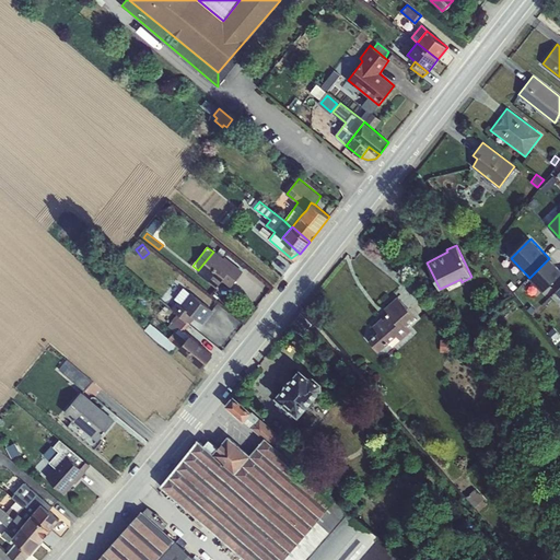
[(198,270),(197,272),(216,288),(223,279),(232,284),(243,271),(224,256),(223,257),(214,251),(213,252),(198,270)]
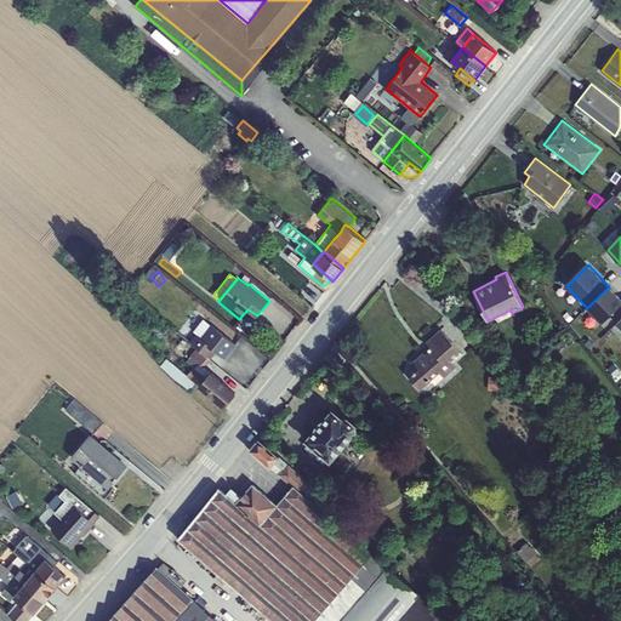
[(620,298),(609,286),(590,306),(613,329),(617,324),(620,319),(620,298)]
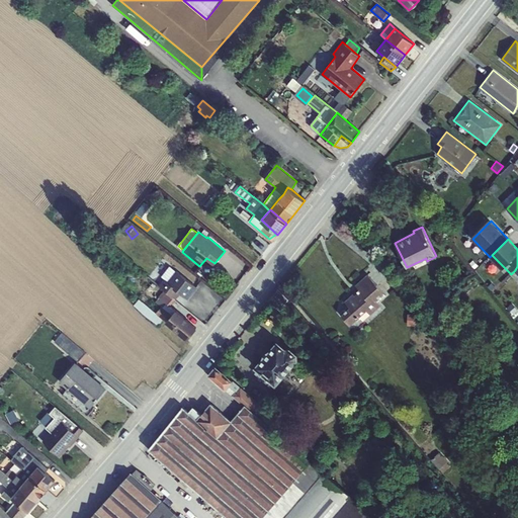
[(167,281),(176,271),(170,266),(161,276),(163,278),(167,281)]
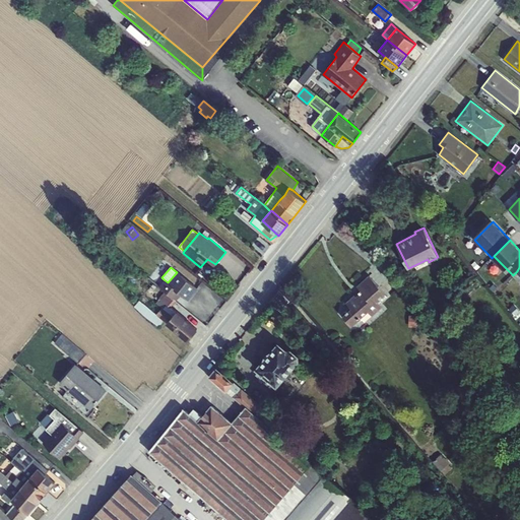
[(166,291),(176,301),(180,296),(189,300),(197,288),(177,272),(168,282),(164,279),(159,285),(166,291)]
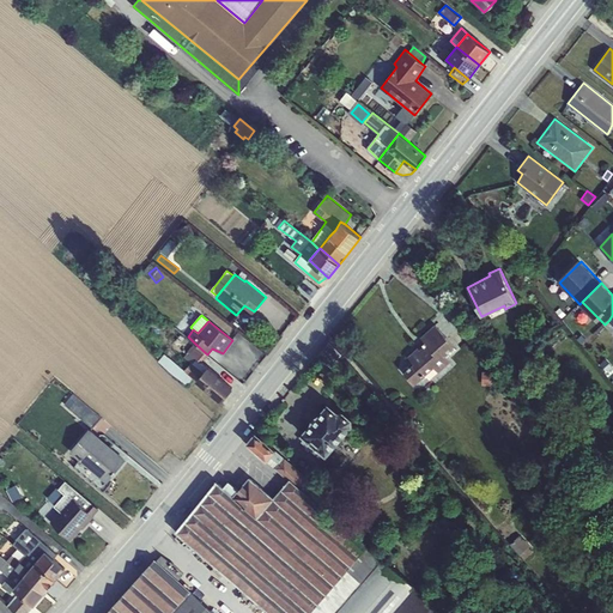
[(405,372),(414,384),(435,368),(438,372),(450,362),(445,354),(455,346),(436,325),(420,338),(424,343),(408,357),(414,363),(405,372)]
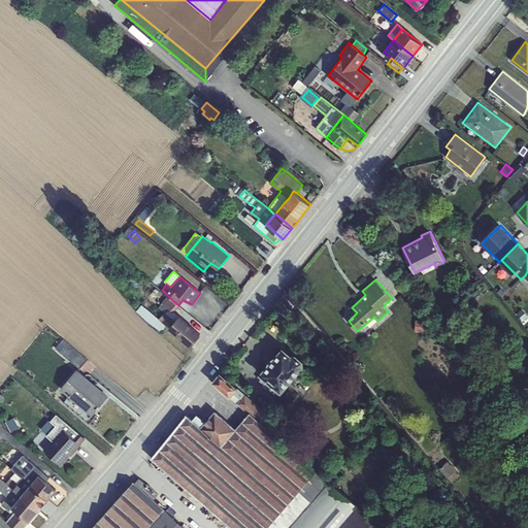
[(162,316),(171,325),(178,317),(172,312),(178,305),(168,296),(159,307),(165,311),(162,316)]
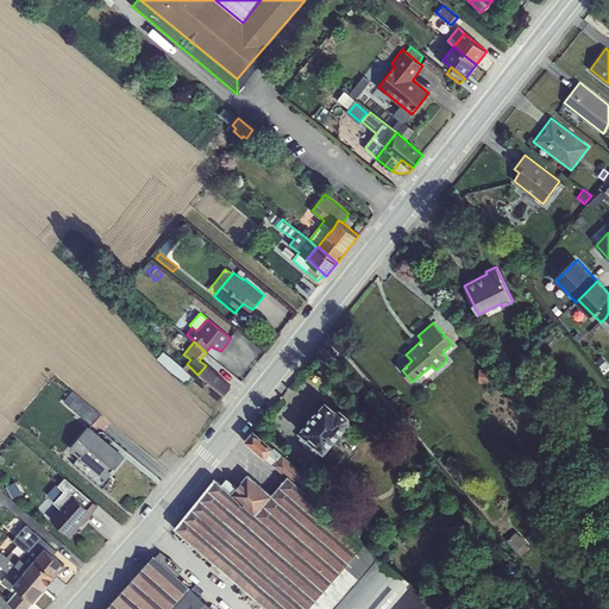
[(158,359),(189,384),(195,378),(164,352),(158,359)]
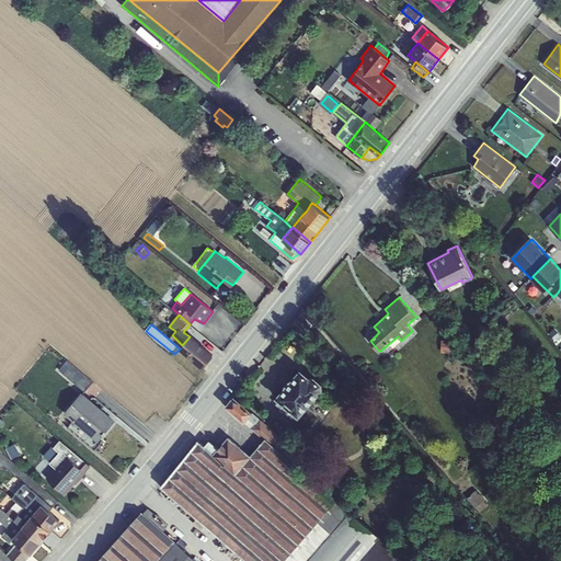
[(182,345),(180,347),(203,368),(213,356),(191,335),(190,336),(182,345)]
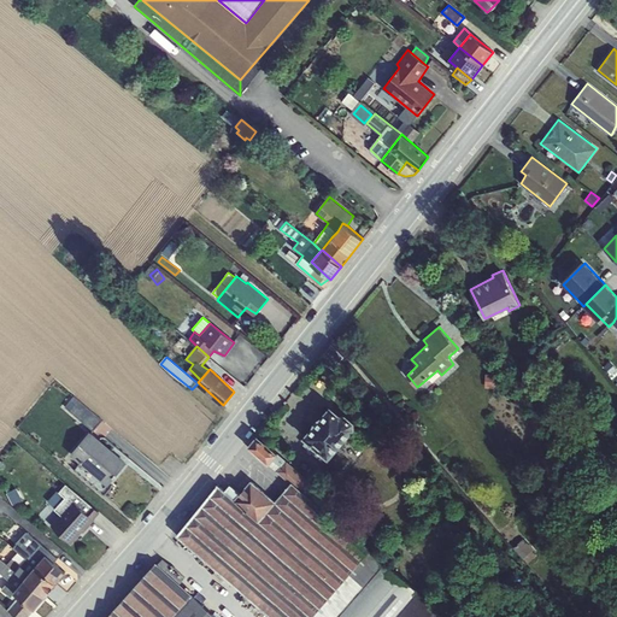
[(93,432),(103,421),(75,397),(65,407),(93,432)]
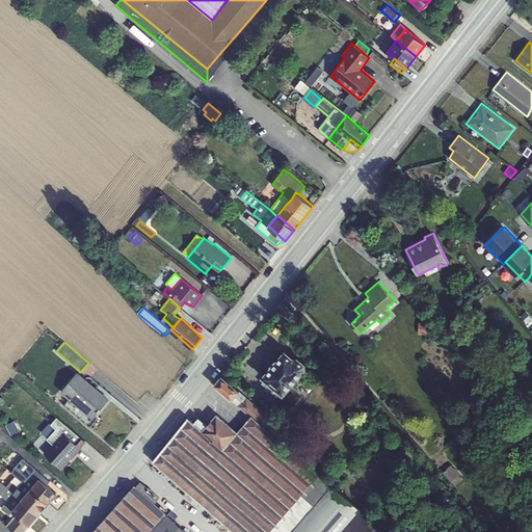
[(270,368),(262,376),(265,379),(284,395),(307,369),(306,364),(298,357),(294,357),(286,350),(277,358),(275,360),(273,362),(271,364),(270,366),(270,368)]
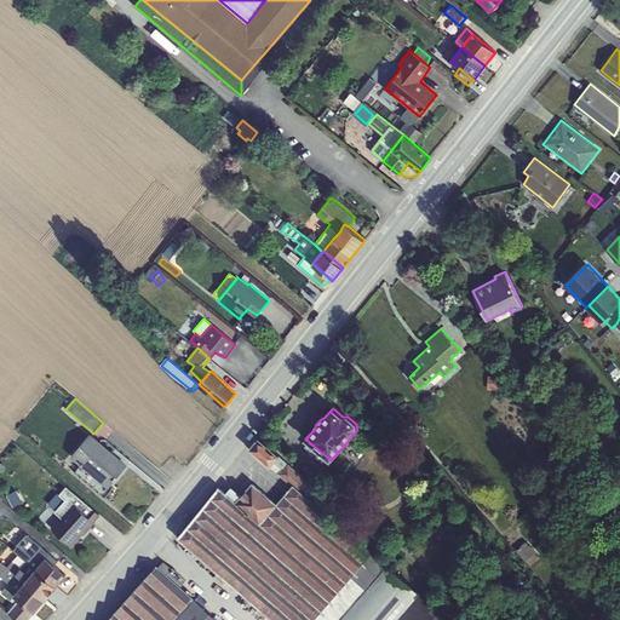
[(72,457),(108,488),(128,464),(91,432),(72,457)]
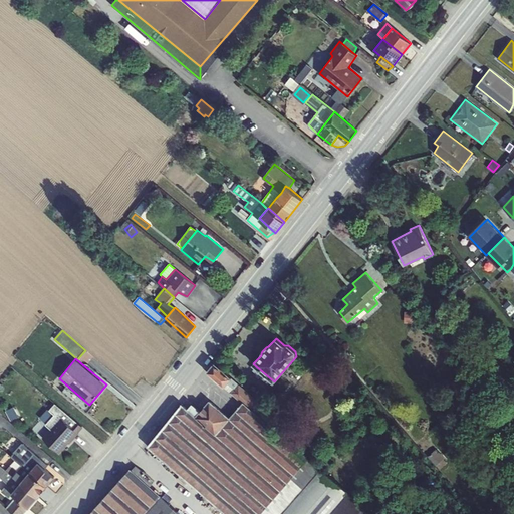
[(224,386),(231,377),(215,363),(208,372),(224,387),(224,386)]
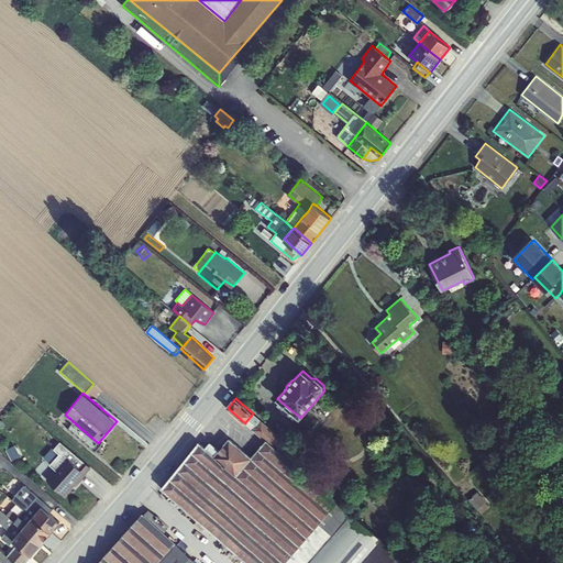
[(297,422),(300,418),(280,401),(277,406),(297,422)]
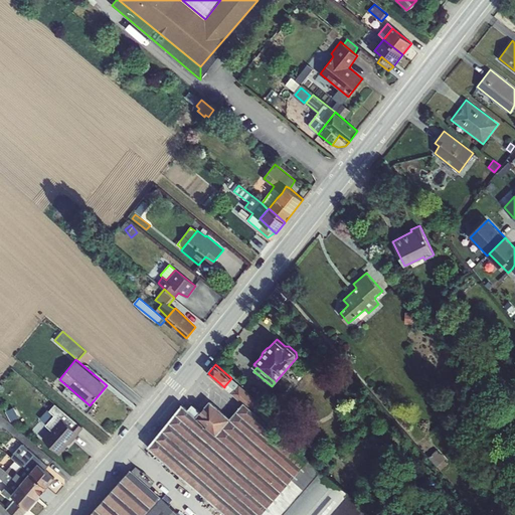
[(231,378),(224,386),(243,404),(244,403),(290,443),(295,437),(280,424),(282,422),(231,378)]
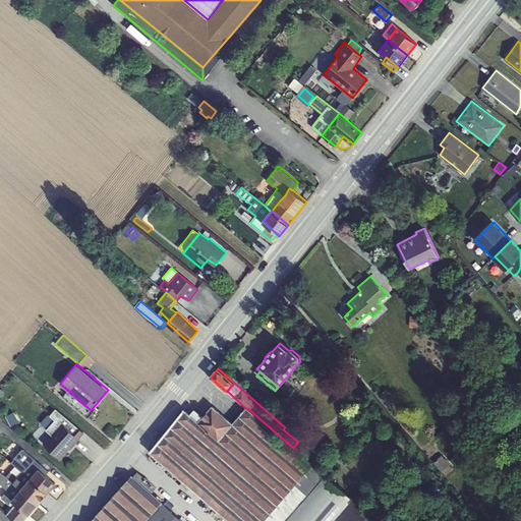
[(203,416),(197,422),(219,441),(233,424),(212,406),(203,416)]
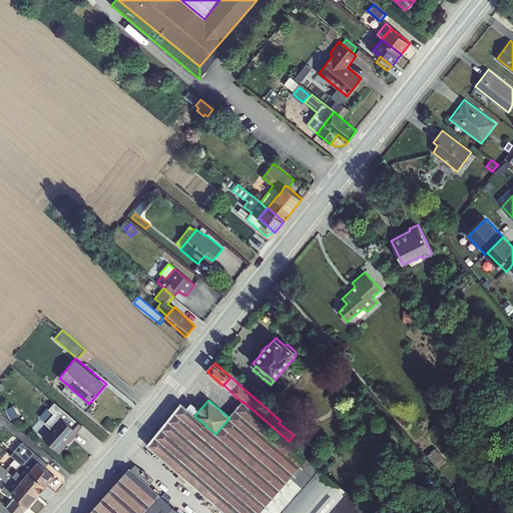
[(147,444),(225,512),(373,512),(309,457),(308,458),(289,441),(243,402),(242,403),(229,418),(215,434),(194,416),(199,410),(191,402),(186,408),(180,403),(147,444)]
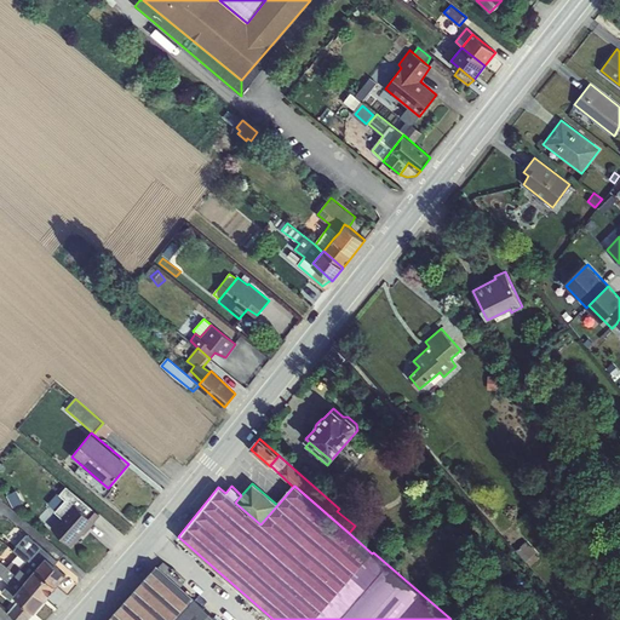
[(18,489),(7,494),(13,507),(26,501),(18,489)]
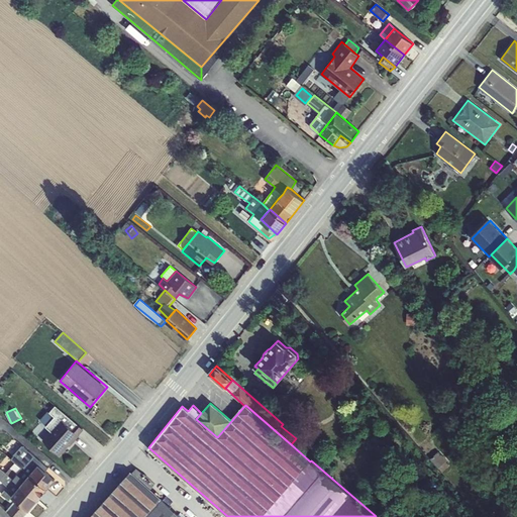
[(55,425),(42,439),(60,455),(69,445),(71,445),(79,435),(57,414),(50,421),(55,425)]
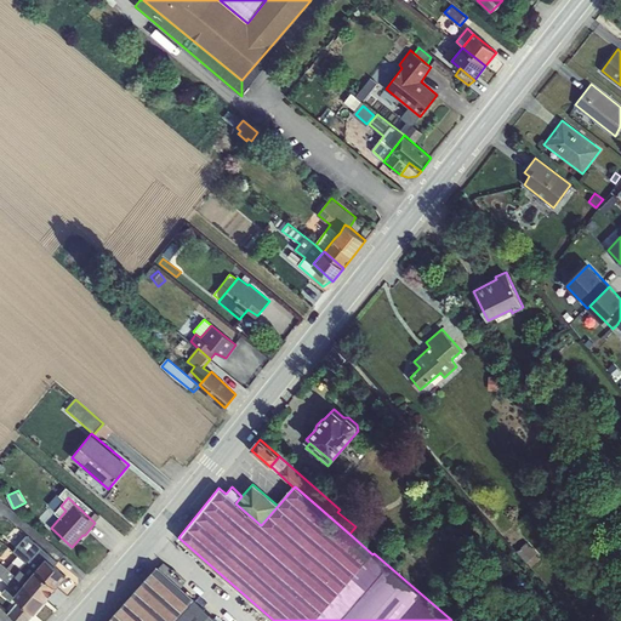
[(36,570),(46,558),(55,565),(60,560),(28,535),(18,546),(15,551),(18,556),(36,570)]
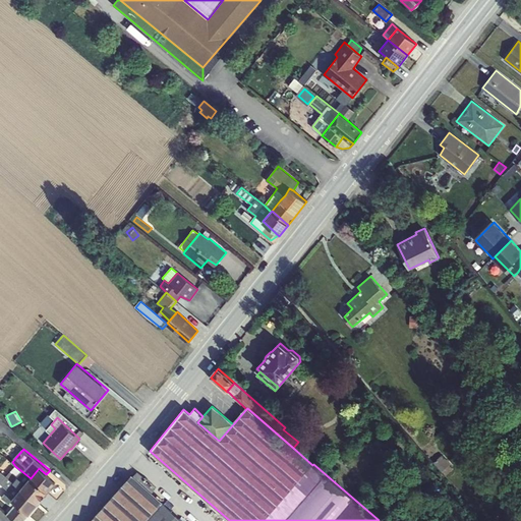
[(442,471),(445,475),(453,468),(450,464),(442,471)]
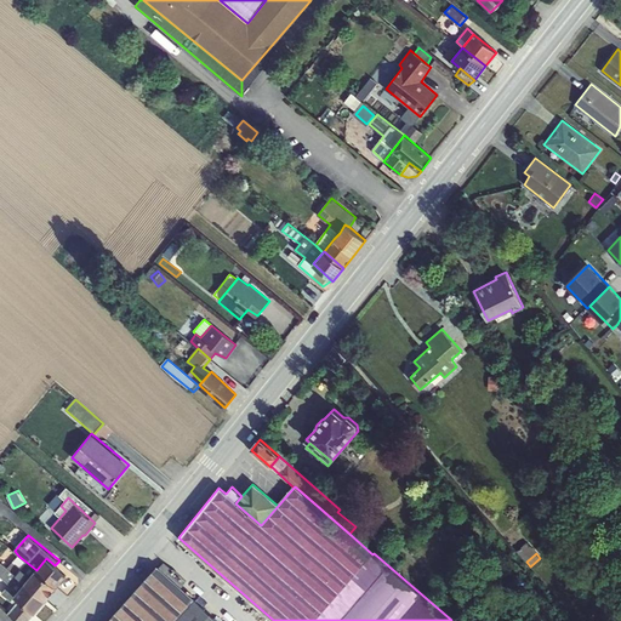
[(26,582),(36,570),(18,556),(7,568),(26,584),(26,582)]
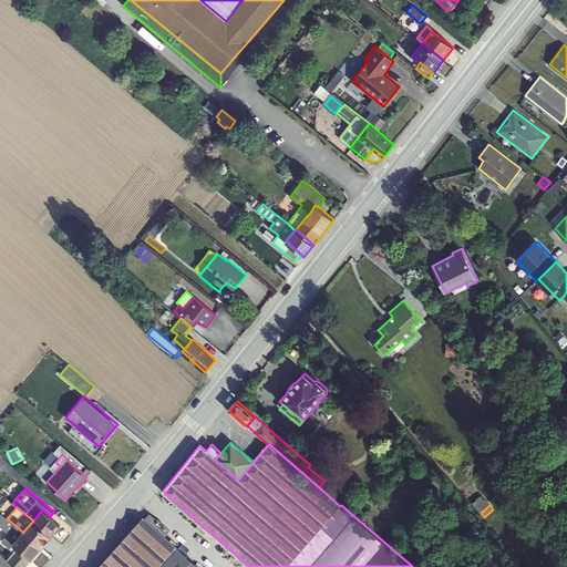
[(42,509),(33,521),(52,535),(61,525),(50,516),(42,509)]
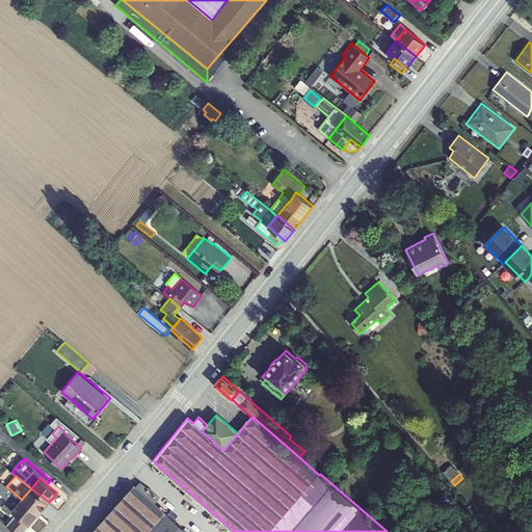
[(15,531),(23,531),(29,525),(12,510),(22,500),(6,486),(0,480),(0,493),(8,500),(1,508),(9,515),(14,519),(7,526),(15,531)]
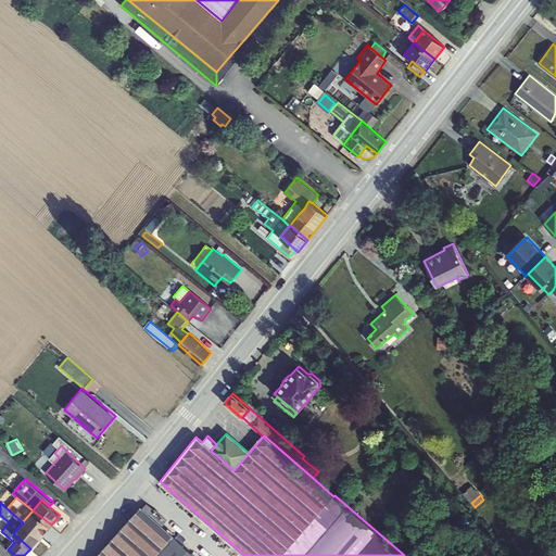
[(196,555),(140,507),(96,555),(196,555)]
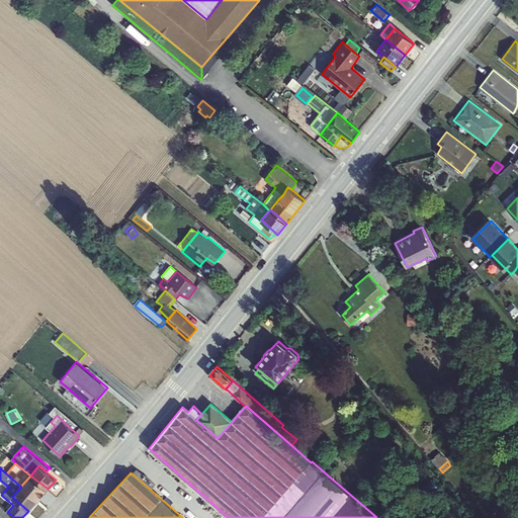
[(21,486),(38,501),(48,489),(30,476),(21,486)]
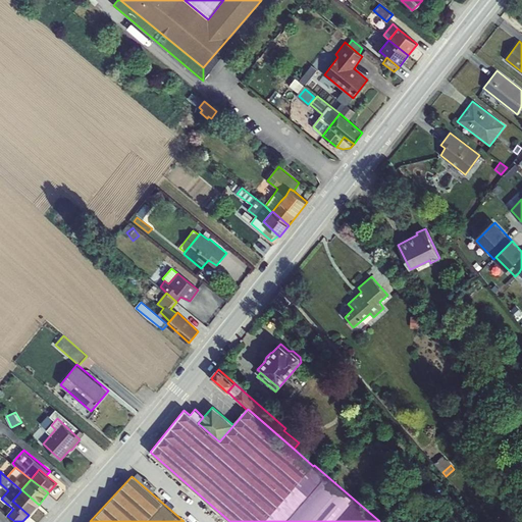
[(21,489),(21,490),(12,501),(29,515),(39,505),(21,489)]
